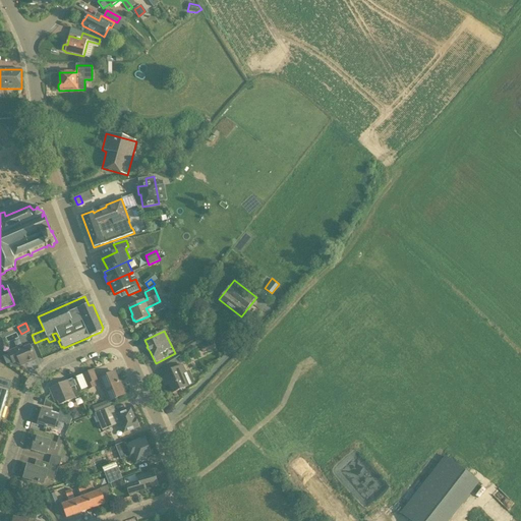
[(201,343),(198,338),(179,349),(182,354),(201,343)]
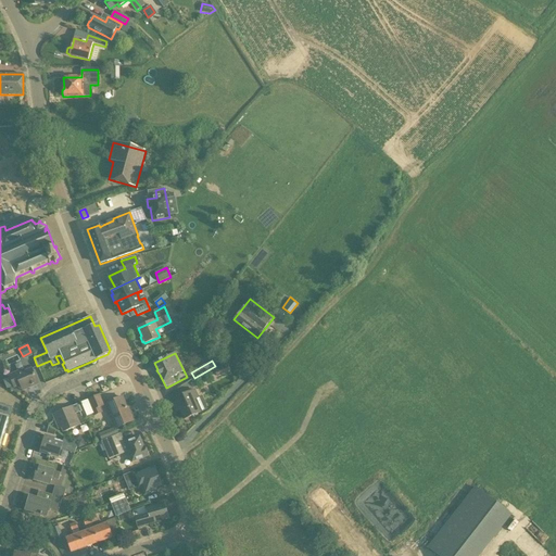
[(225,362),(216,366),(216,367),(213,368),(217,378),(230,371),(225,362)]
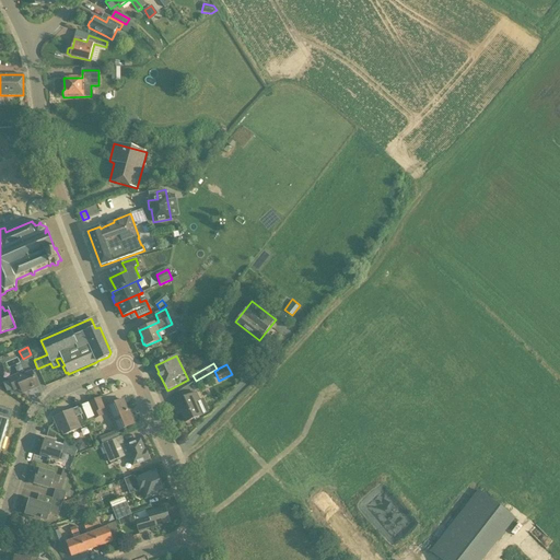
[(24,372),(9,378),(13,391),(20,388),(22,394),(38,387),(32,372),(25,375),(24,372)]
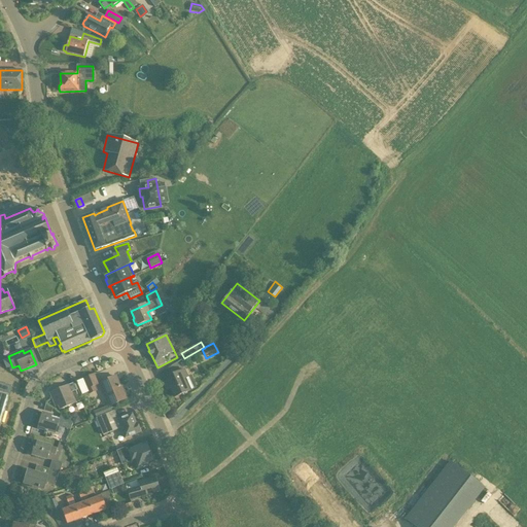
[(169,385),(175,398),(189,392),(184,380),(188,379),(184,370),(163,380),(166,386),(169,385)]
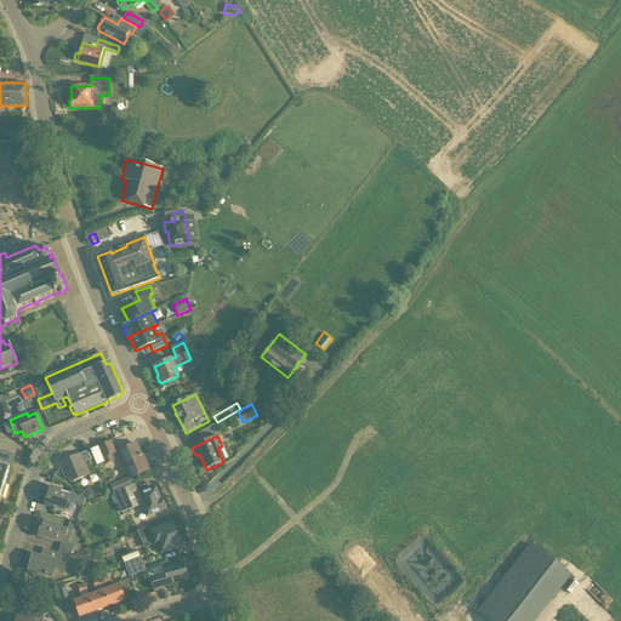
[(112,455),(117,454),(110,442),(90,450),(97,466),(104,462),(106,465),(114,461),(112,455)]
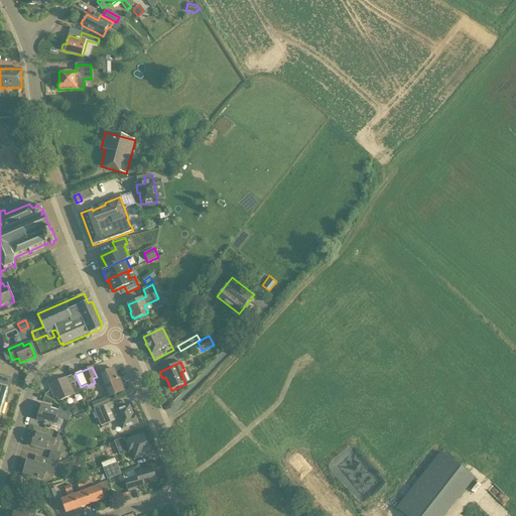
[(120,381),(119,382),(113,369),(98,375),(108,398),(124,391),(120,381)]
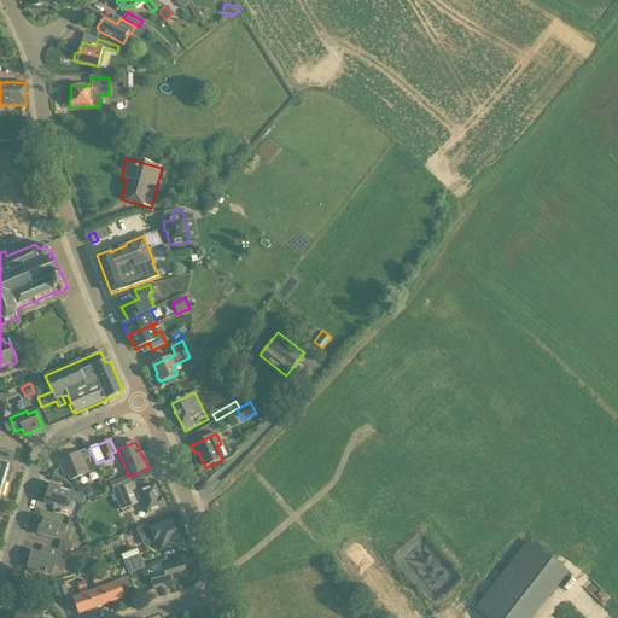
[(7,481),(6,481),(15,454),(0,449),(0,502),(3,495),(6,482),(7,481)]
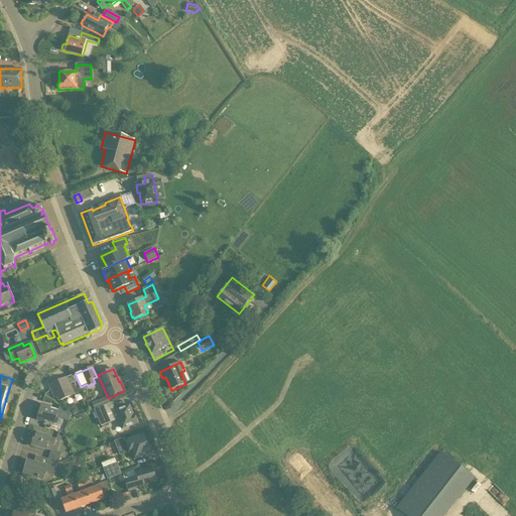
[(58,401),(79,392),(75,382),(76,382),(73,375),(49,385),(54,398),(57,397),(58,401)]
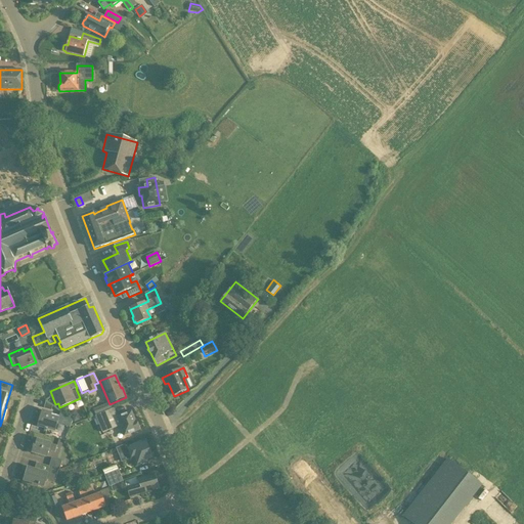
[(44,408),(51,410),(53,407),(46,402),(44,408)]
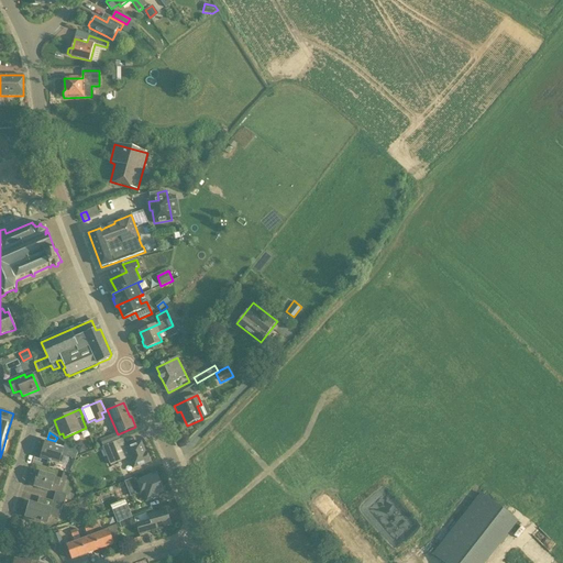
[(145,453),(141,442),(127,449),(122,439),(102,446),(110,465),(129,457),(133,468),(151,462),(146,452),(145,453)]
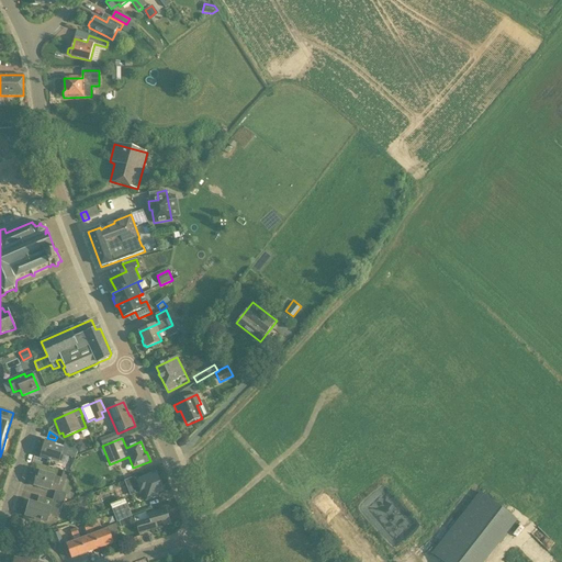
[(56,444),(45,441),(41,458),(46,459),(45,460),(48,461),(48,460),(57,462),(62,449),(55,447),(56,444)]
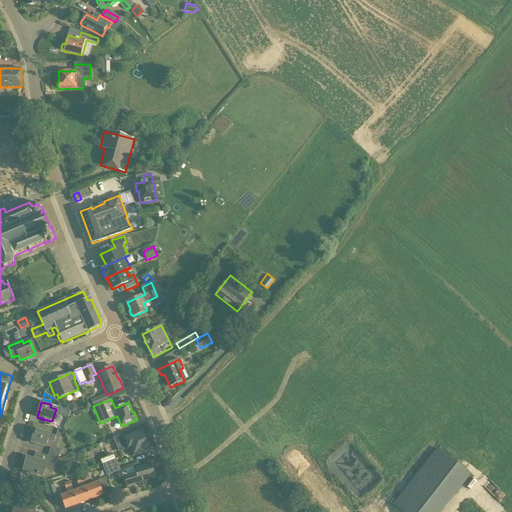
[(71,412),(61,405),(58,414),(69,417),(71,412)]
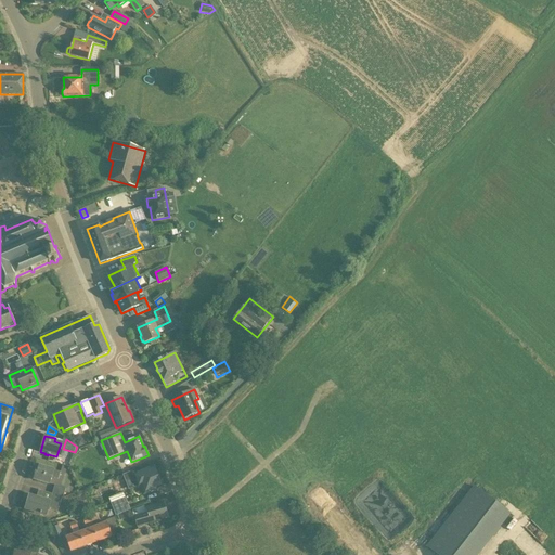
[(59,480),(61,473),(38,466),(34,480),(50,485),(51,478),(59,480)]
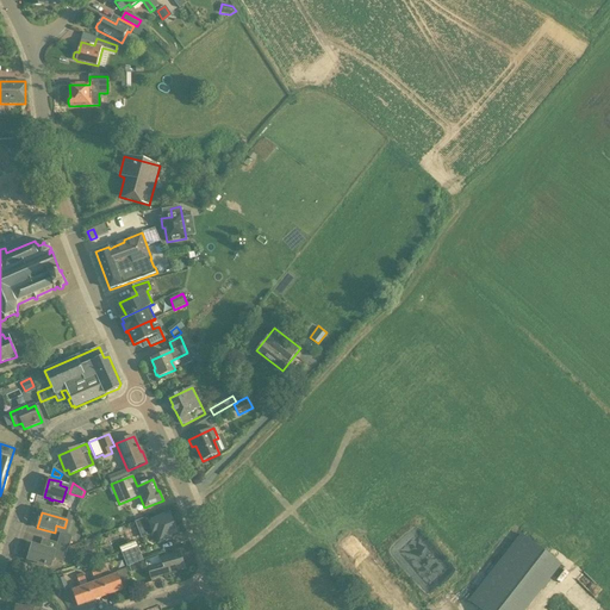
[(147,523),(144,518),(136,522),(142,537),(150,534),(151,536),(155,535),(159,543),(178,536),(168,514),(147,523)]
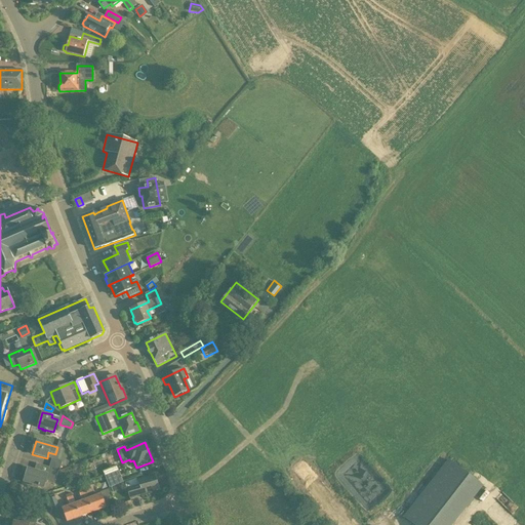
[(51,459),(49,469),(58,471),(59,471),(63,462),(51,459)]
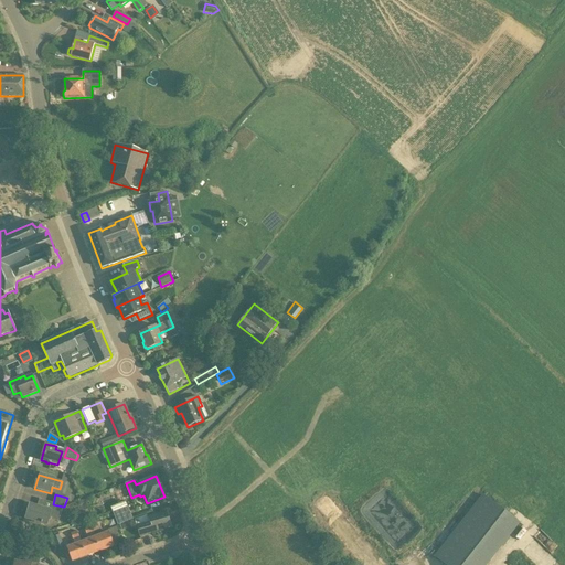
[(436,557),(445,564),(486,564),(519,523),(483,496),(436,557)]
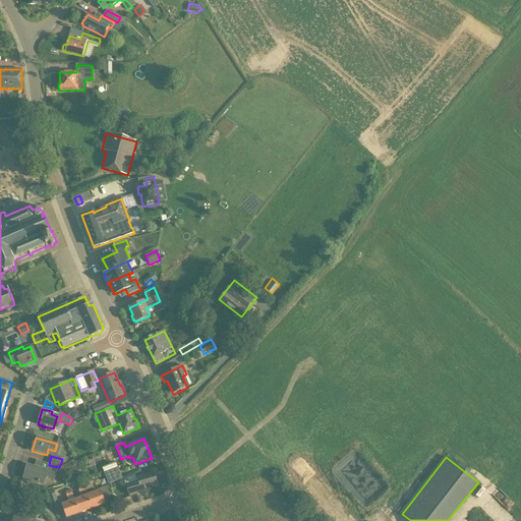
[(102,468),(108,483),(122,477),(116,463),(102,468)]
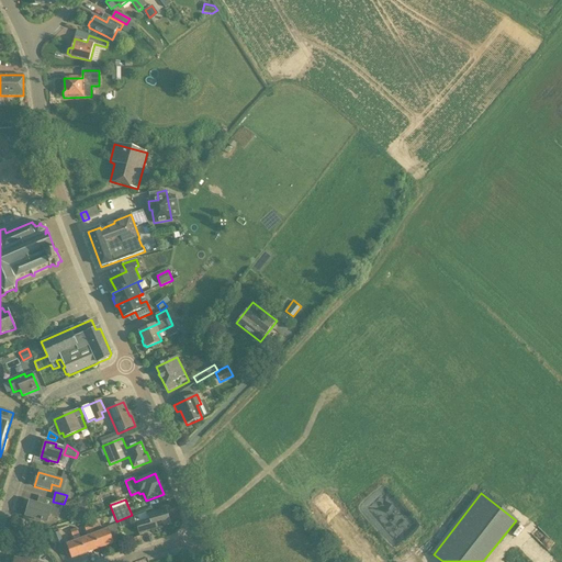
[(63,504),(53,502),(51,508),(30,503),(25,517),(47,523),(48,517),(59,519),(63,504)]
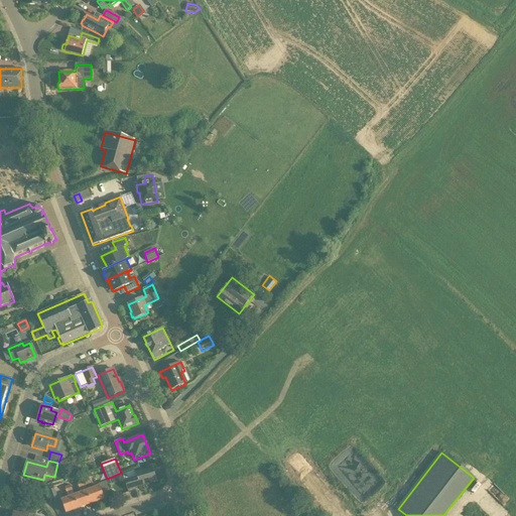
[(133,475),(124,478),(127,491),(139,487),(140,488),(148,485),(148,484),(156,482),(154,475),(154,474),(154,471),(152,470),(152,468),(135,473),(136,477),(134,478),(133,475)]
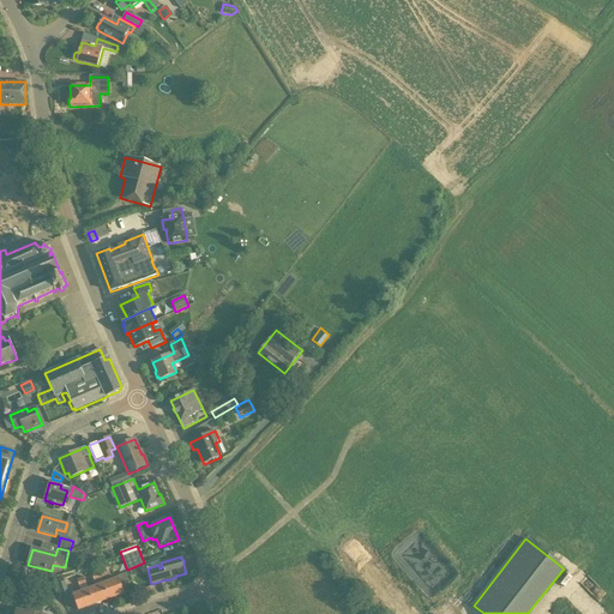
[(86,584),(84,578),(77,581),(79,588),(86,584)]
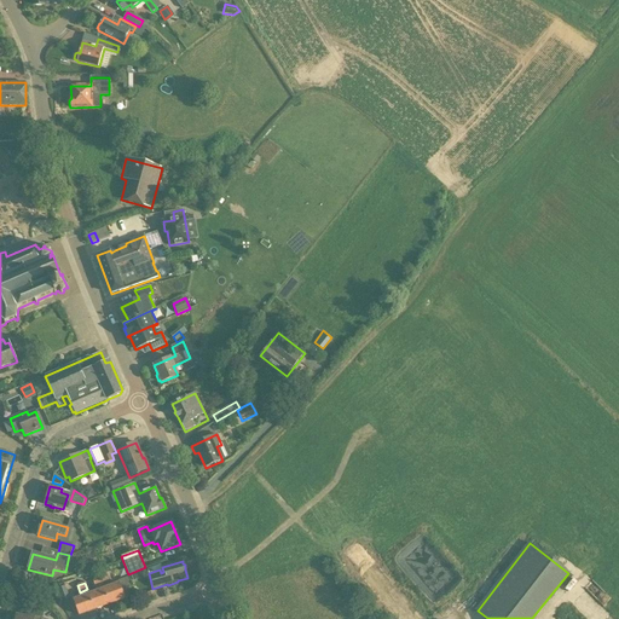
[(120,584),(104,589),(110,605),(125,599),(120,584)]
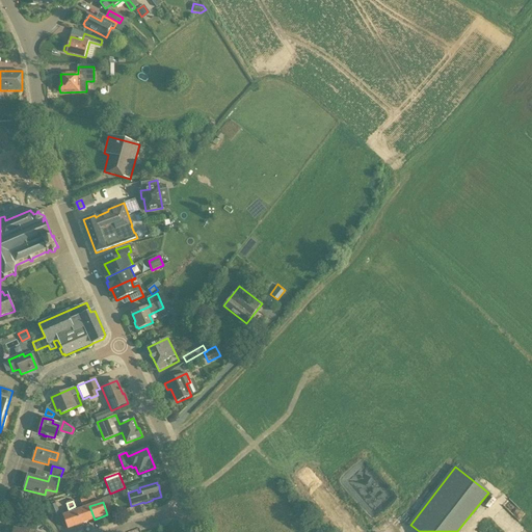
[(61,517),(57,506),(50,508),(54,520),(61,517)]
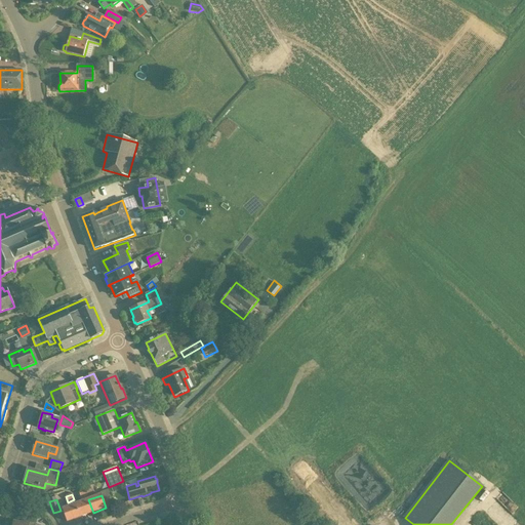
[(93,513),(88,499),(76,505),(80,517),(93,513)]
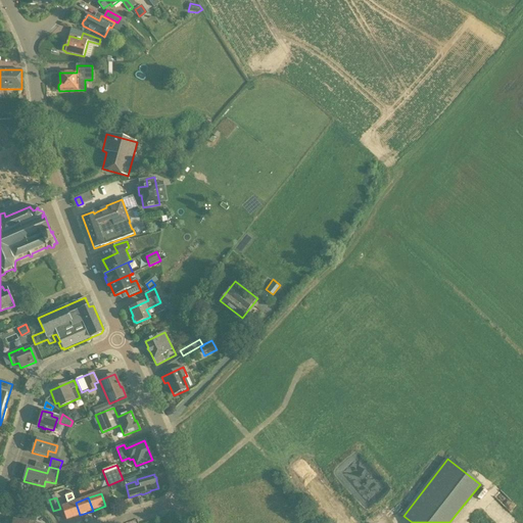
[(66,520),(80,515),(76,503),(61,507),(66,520)]
